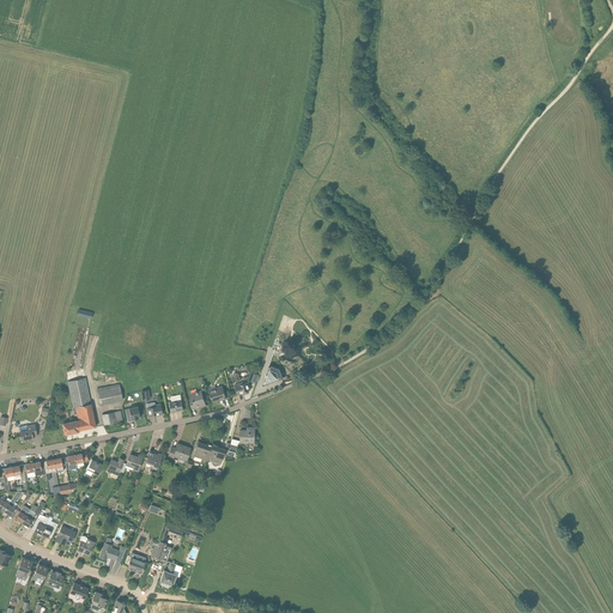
[(268,366),(261,388),(281,380),(278,370),(268,366)]
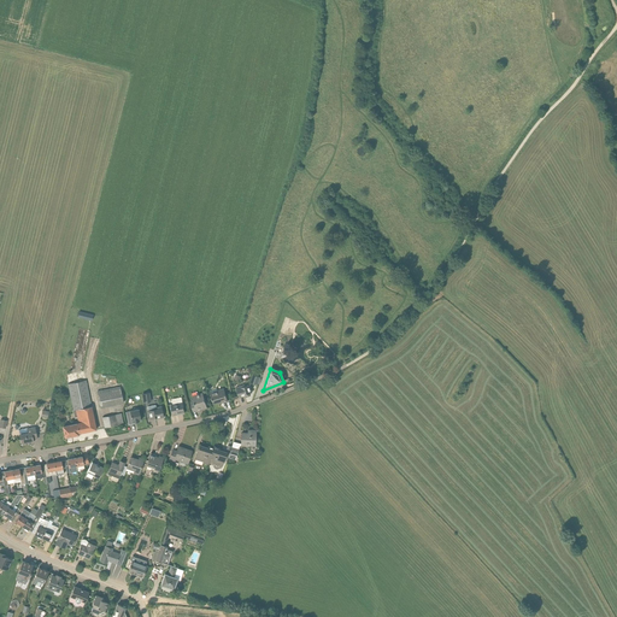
[(63,427),(65,438),(78,435),(78,434),(97,430),(86,381),(68,385),(74,411),(76,410),(78,423),(63,427)]
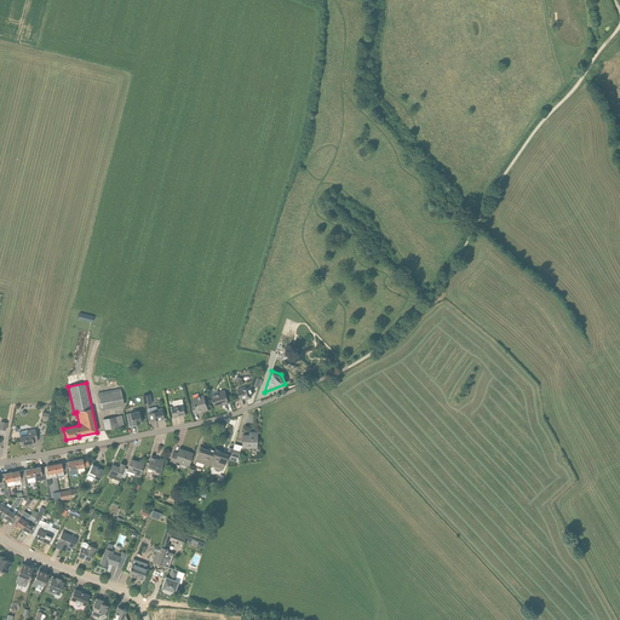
[(251,388),(246,389),(246,386),(237,389),(240,400),(246,399),(247,396),(253,395),(251,388)]
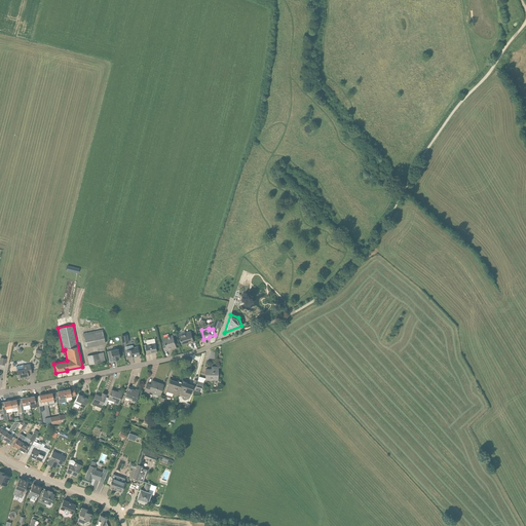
[(105,343),(103,333),(103,330),(83,334),(85,347),(105,343)]
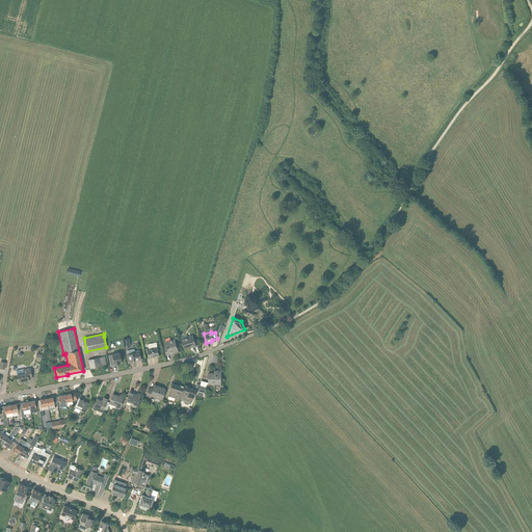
[(181,340),(184,348),(190,347),(191,348),(196,346),(193,336),(181,340)]
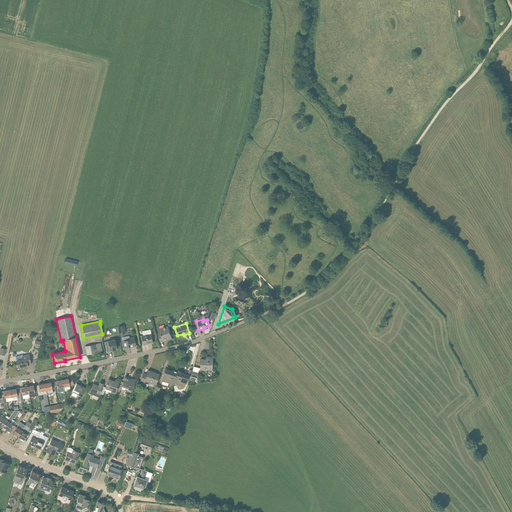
[(160,342),(172,338),(168,327),(160,329),(161,333),(158,334),(160,342)]
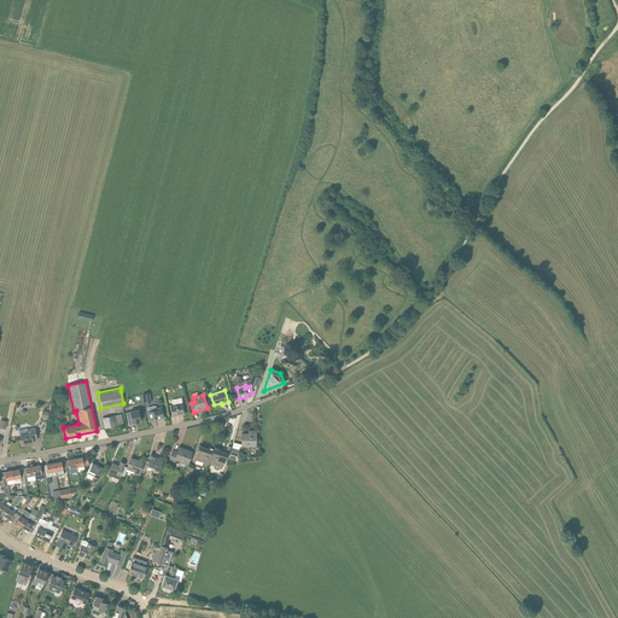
[(172,406),(173,417),(180,414),(181,413),(185,413),(184,403),(172,406)]
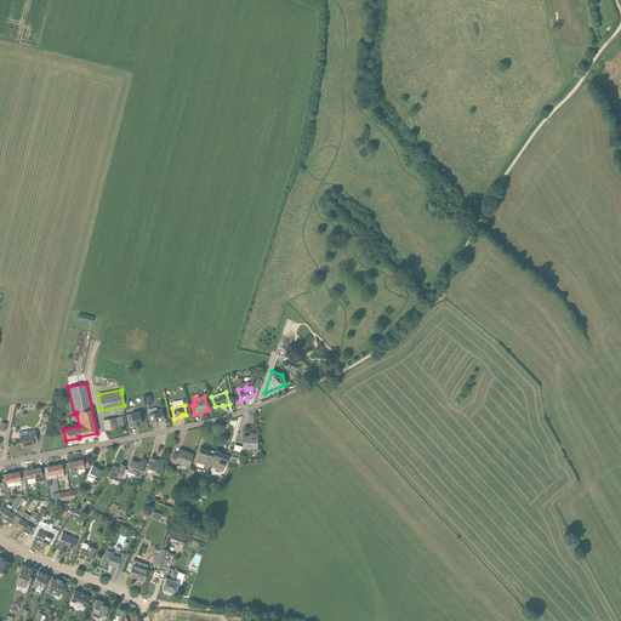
[(158,422),(165,420),(163,409),(158,410),(157,409),(155,408),(149,410),(148,410),(151,422),(157,421),(158,422)]
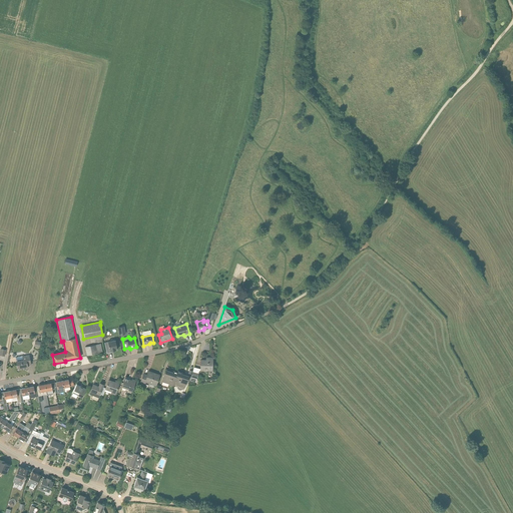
[(117,350),(115,341),(108,342),(108,345),(105,346),(106,354),(111,353),(111,351),(117,350)]
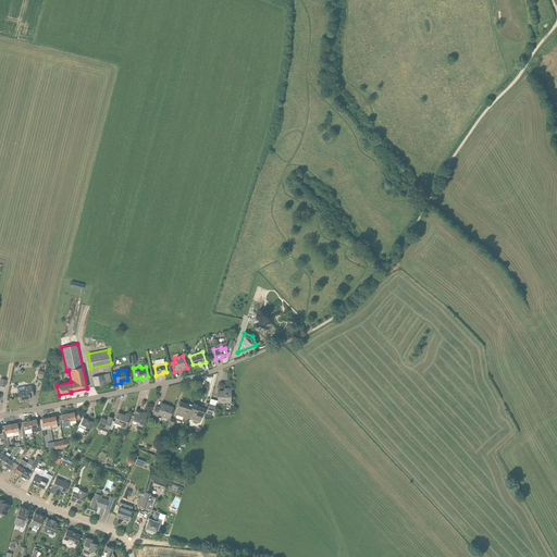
[(95,386),(112,382),(110,372),(93,376),(95,386)]
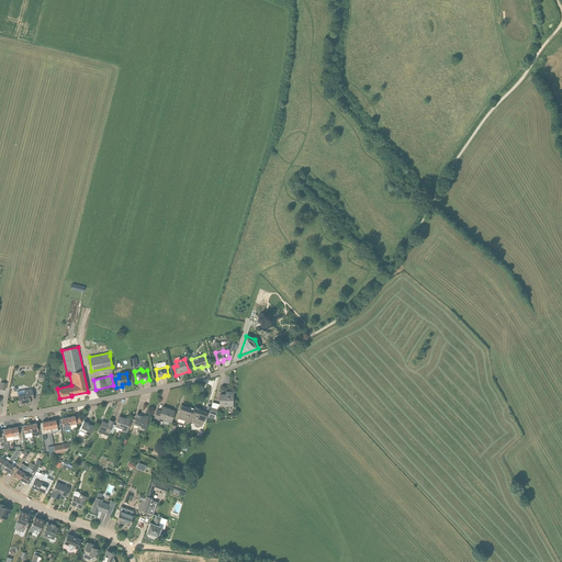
[(21,405),(31,403),(30,401),(33,400),(31,390),(25,392),(25,391),(17,392),(19,403),(21,403),(21,405)]
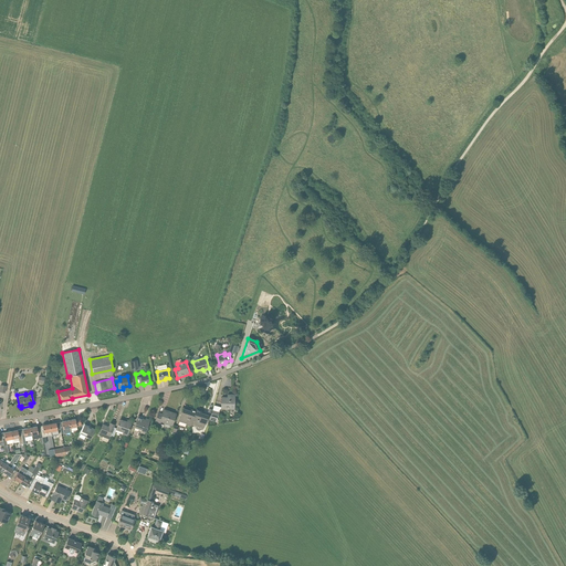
[(228,398),(221,397),(221,408),(234,408),(234,395),(228,395),(228,398)]
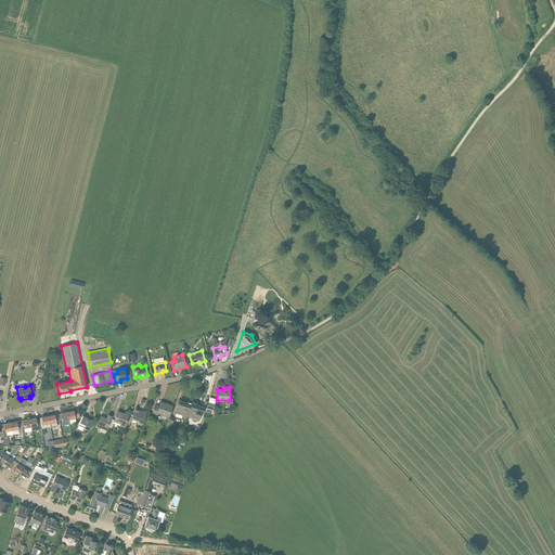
[(186,416),(192,403),(185,401),(185,402),(179,401),(176,413),(183,415),(183,417),(188,418),(188,417),(186,416)]
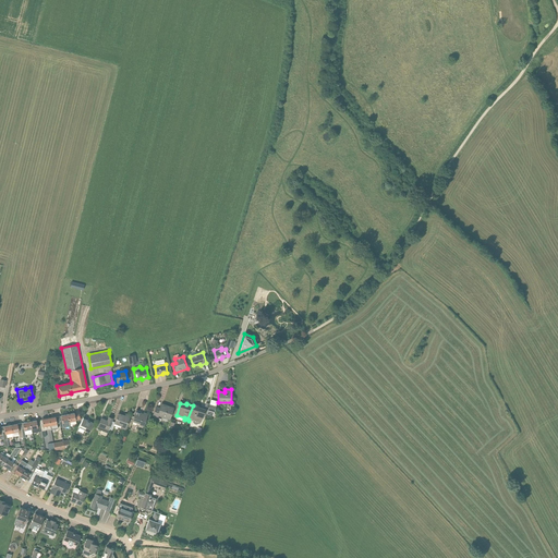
[(193,403),(193,405),(187,419),(189,420),(193,421),(193,420),(201,422),(205,409),(197,407),(197,405),(193,403)]
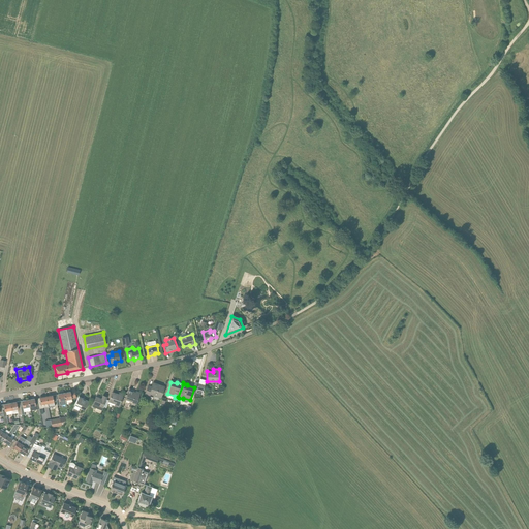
[(164,386),(153,383),(152,389),(148,386),(145,394),(149,396),(150,394),(160,397),(164,386)]
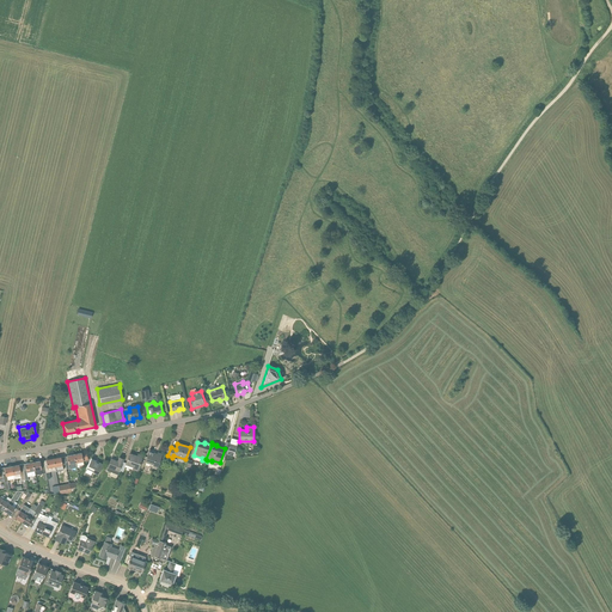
[(157,467),(161,454),(158,453),(157,454),(150,451),(146,461),(153,464),(152,465),(157,467)]
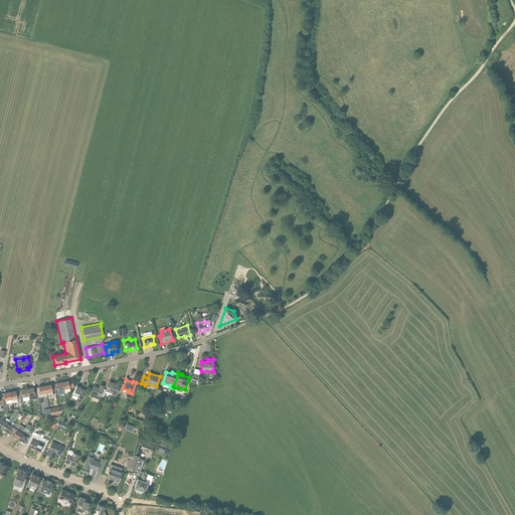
[(63,389),(64,392),(70,391),(69,388),(70,388),(69,386),(73,385),(72,380),(68,381),(62,382),(63,389)]
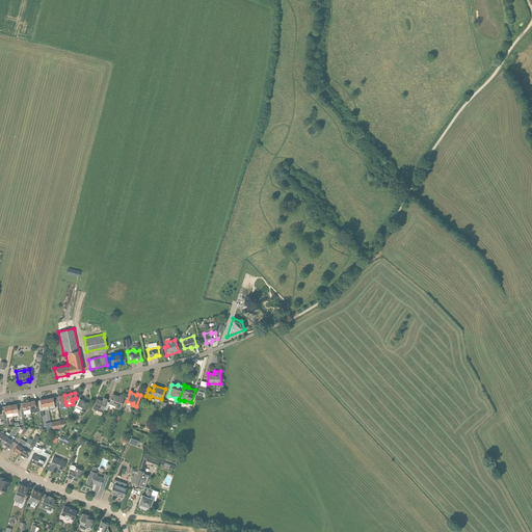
[(58,396),(60,407),(67,406),(67,405),(65,402),(64,395),(58,396)]
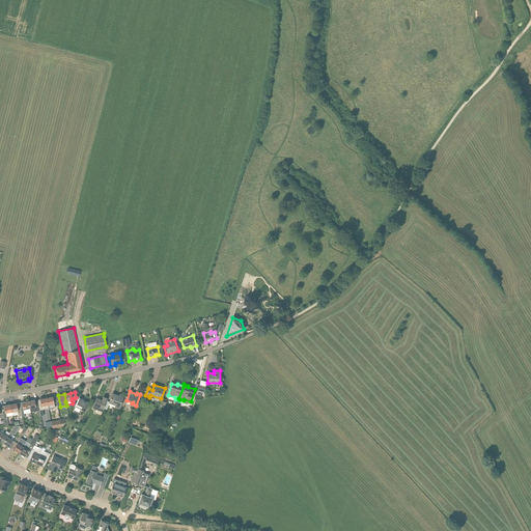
[(118,396),(112,394),(109,402),(116,404),(115,408),(118,409),(123,395),(119,394),(118,396)]
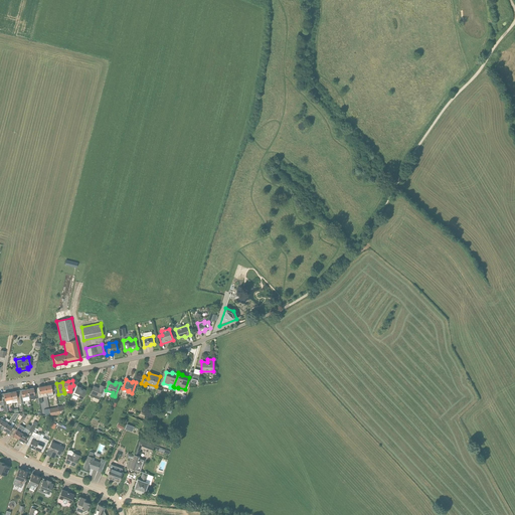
[(47,396),(53,395),(51,384),(45,385),(46,392),(47,396)]
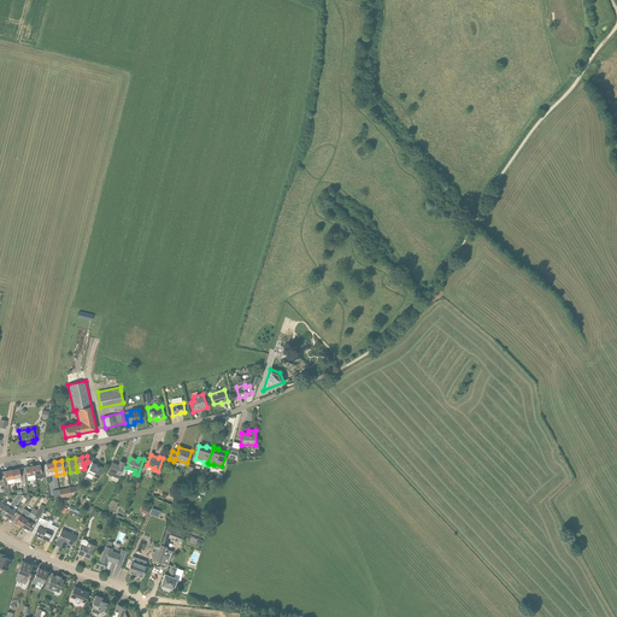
[(119,479),(125,463),(121,460),(118,465),(112,463),(107,474),(119,479)]
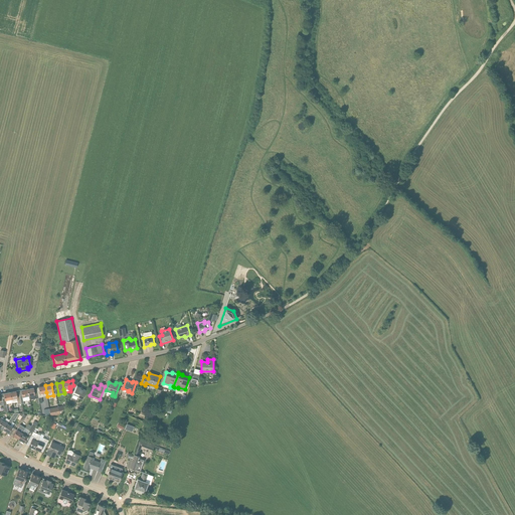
[(38,398),(39,403),(42,403),(41,397),(40,397),(40,394),(46,392),(45,385),(38,386),(38,387),(36,387),(38,398)]
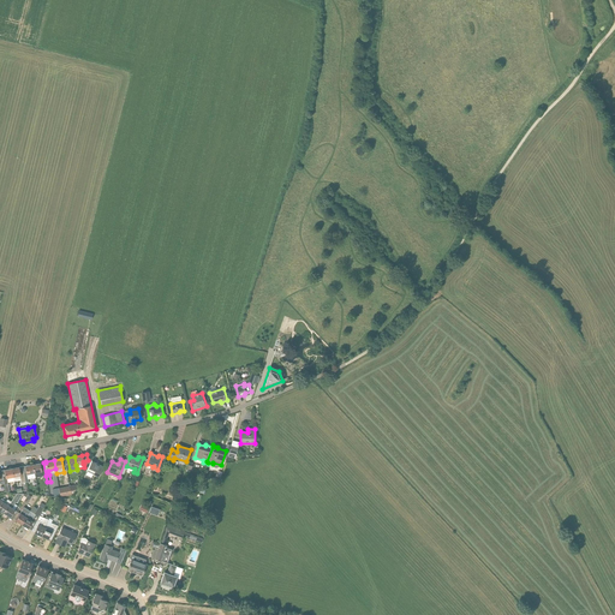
[(99,477),(101,472),(103,466),(91,461),(87,471),(99,477)]
